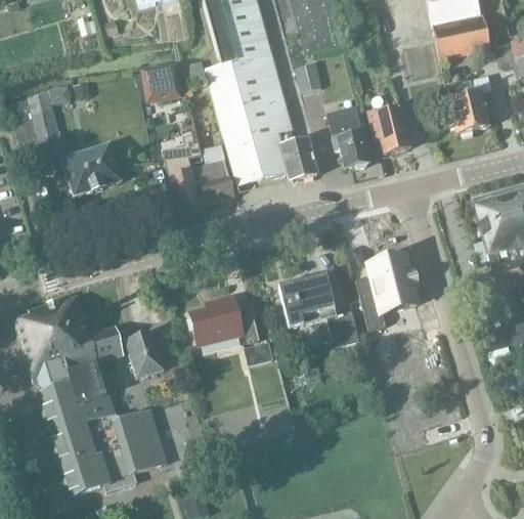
[(203,0),(220,66),(204,70),(236,185),(287,173),(289,181),(316,174),(306,138),(293,142),(290,130),(292,130),(256,0),(203,0)]
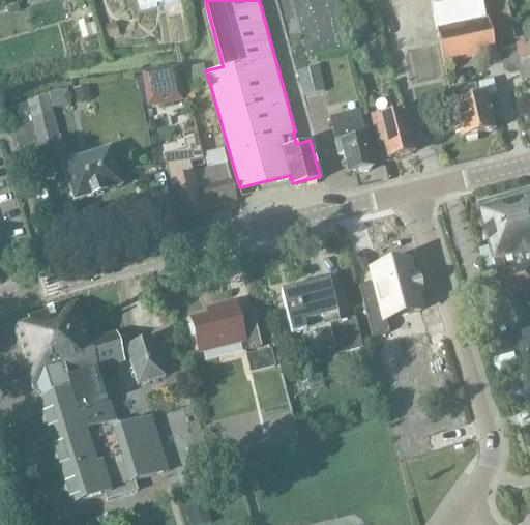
[(430,0),(443,59),(494,48),(487,13),(484,13),(480,0),(430,0)]
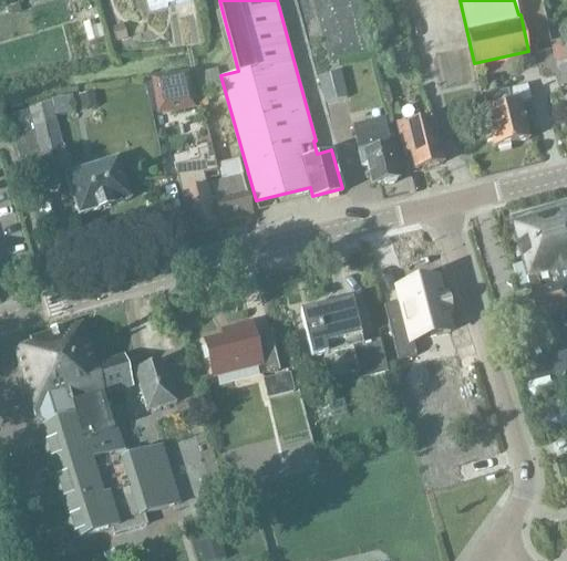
[(566,56),(557,60),(563,83),(566,81),(566,56)]
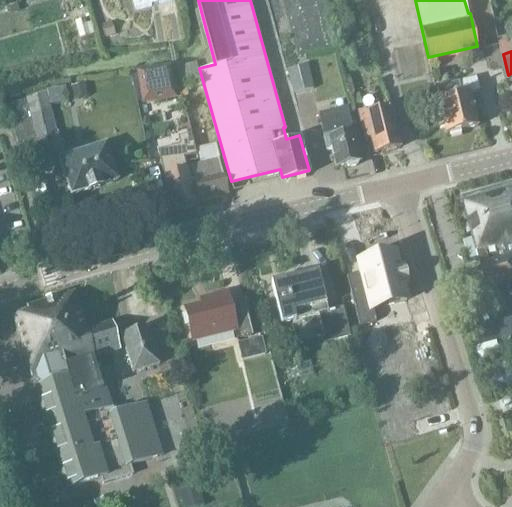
[(176,64),(179,78),(200,73),(196,59),(176,64)]
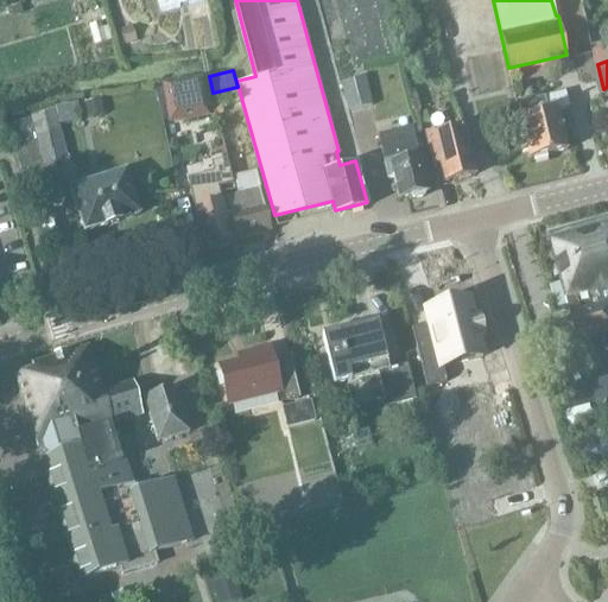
[(344,92),(349,107),(373,101),(365,73),(342,78),(344,92)]
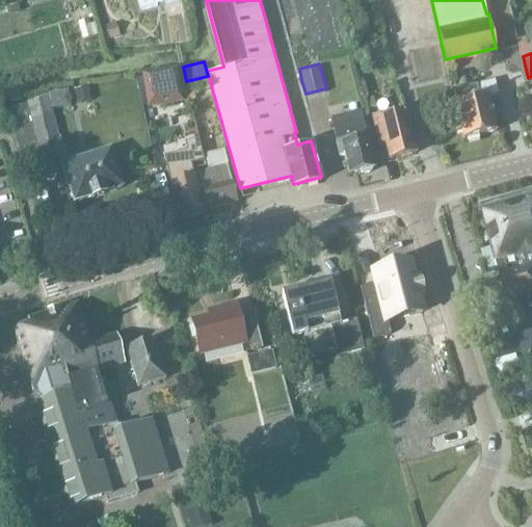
[(176,66),(143,72),(149,102),(181,97),(176,66)]
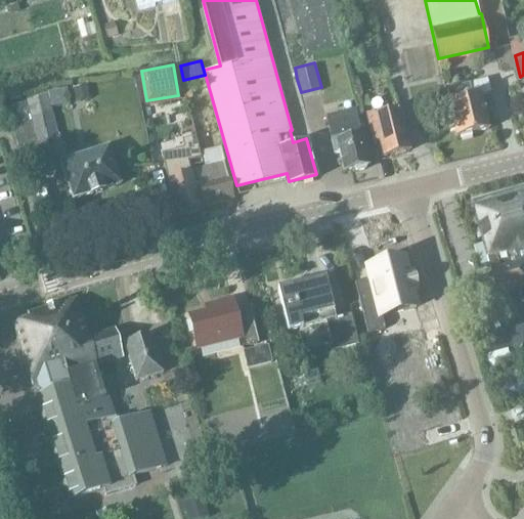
[(447,97),(456,132),(489,124),(480,89),(487,88),(484,76),(446,85),(449,96),(447,97)]
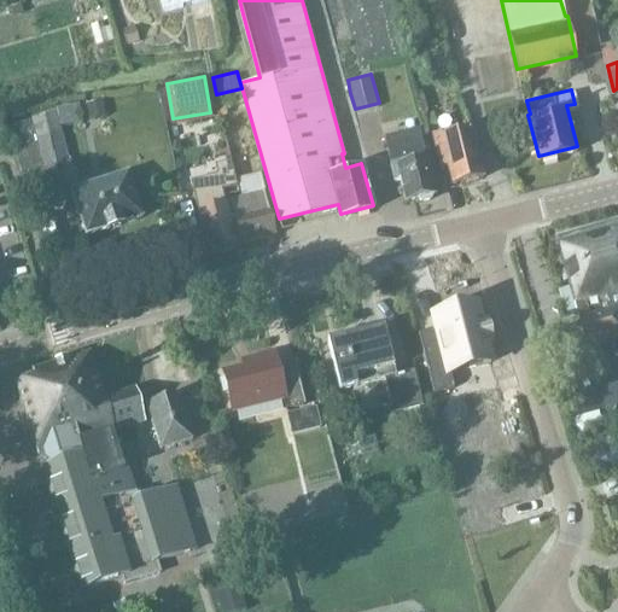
[(77,102),(65,104),(57,106),(56,109),(59,122),(81,118),(77,102)]
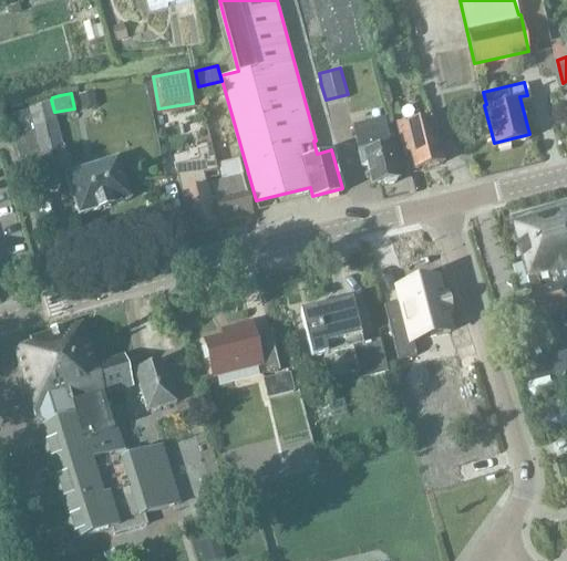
[(62,144),(54,112),(51,100),(29,105),(30,106),(40,149),(62,144)]
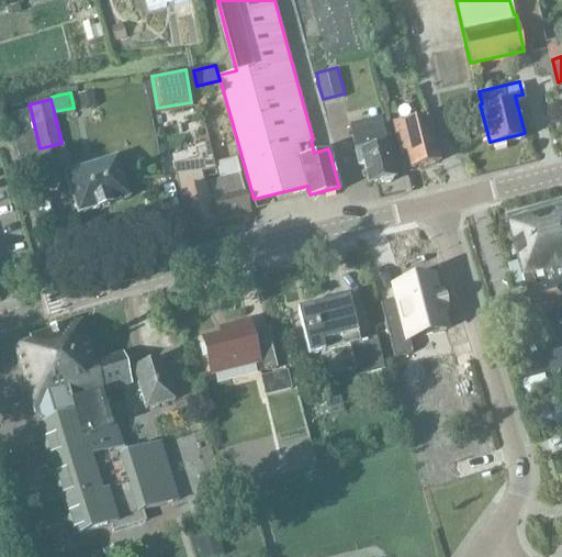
[(427,110),(393,119),(401,148),(406,147),(411,165),(439,157),(427,110)]
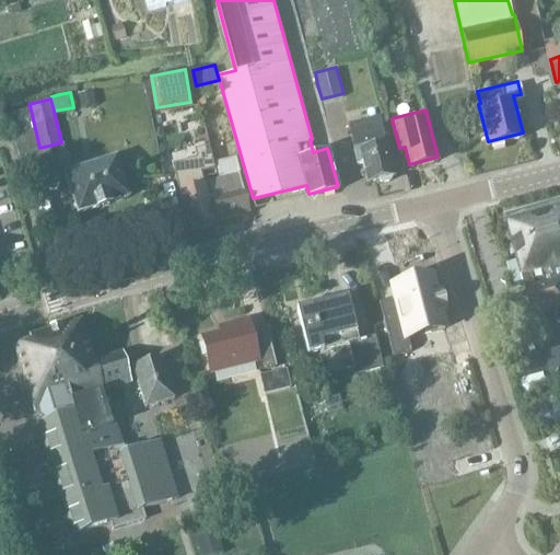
[(380,114),(349,122),(354,147),(358,161),(362,160),(368,178),(378,176),(382,181),(389,178),(389,173),(394,172),(386,139),(385,139),(380,114)]
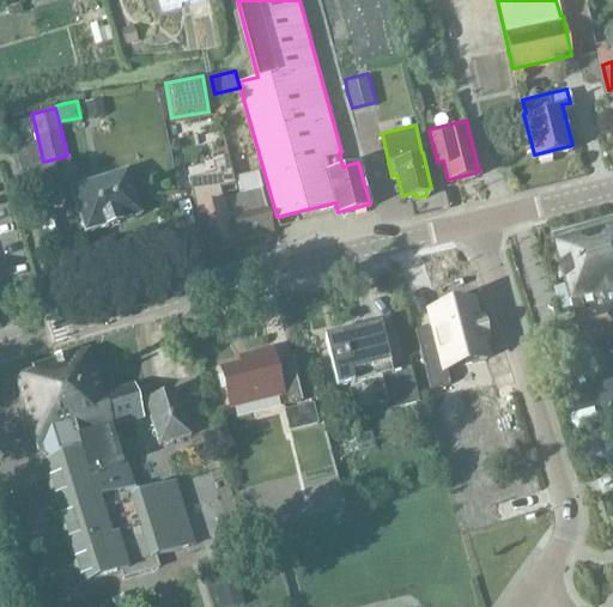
[(43,162),(28,165),(34,189),(76,178),(70,155),(67,156),(43,162)]
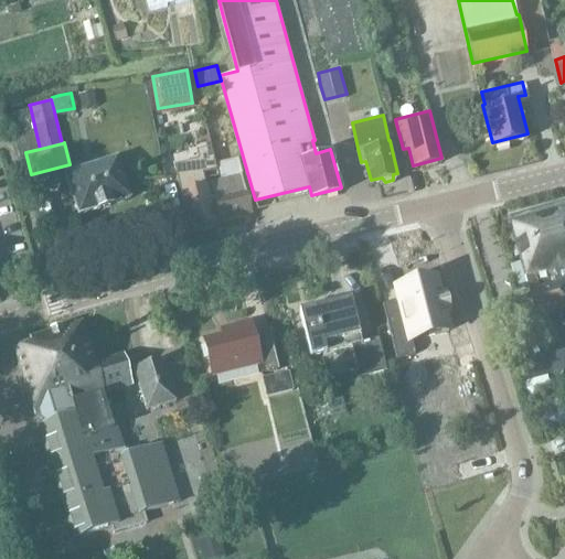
[(199,156),(173,161),(190,225),(215,218),(203,170),(216,167),(211,143),(196,147),(199,156)]
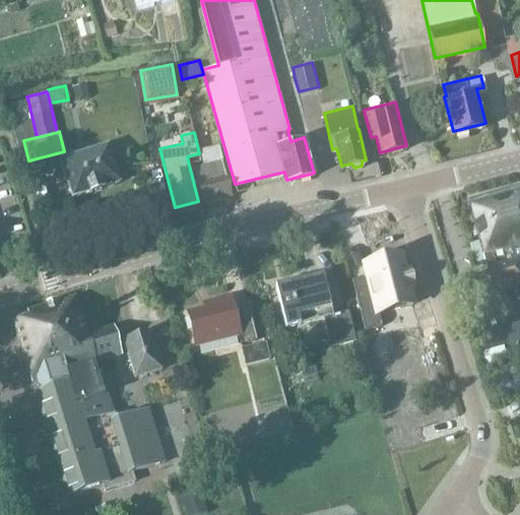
[(102,185),(119,179),(108,142),(103,143),(60,156),(72,194),(89,189),(90,190),(102,186),(102,185)]
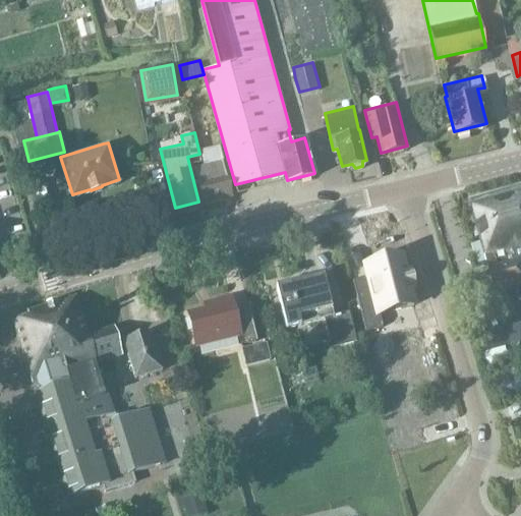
[(193,165),(203,201),(231,193),(223,159),(226,158),(223,145),(203,150),(206,162),(193,165)]
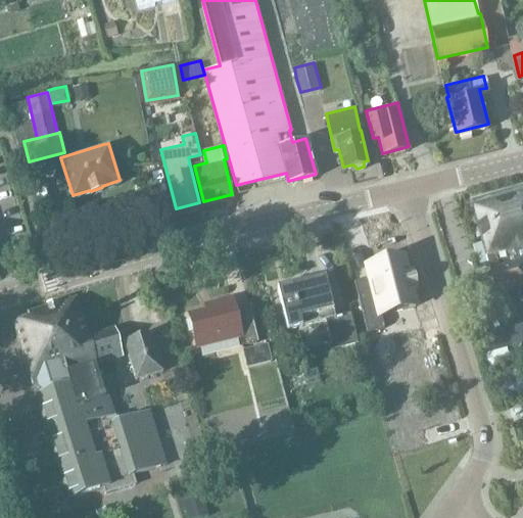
[(522,184),(472,198),(490,261),(522,250),(522,184)]
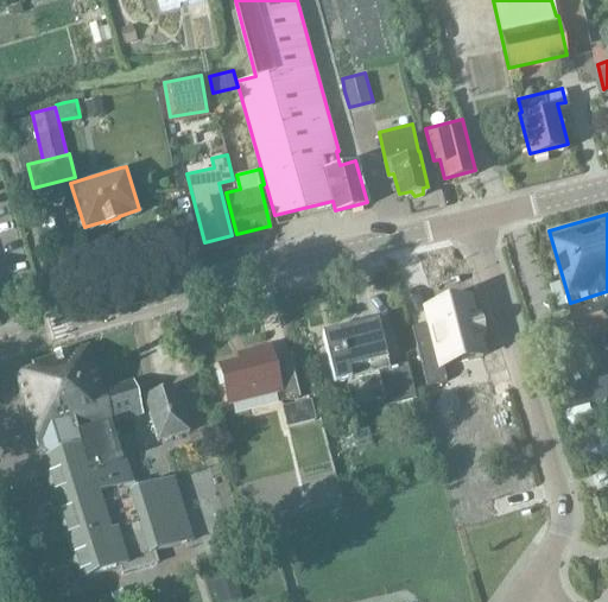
[(607,291),(570,303),(596,399),(607,395),(607,291)]
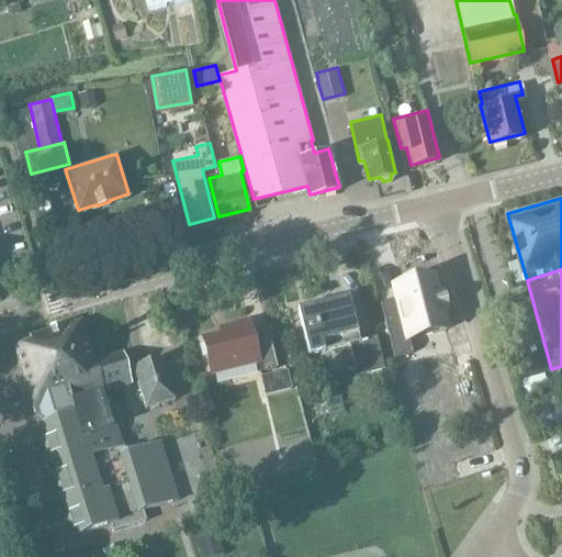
[(397,296),(381,300),(386,323),(394,354),(413,349),(409,335),(446,326),(441,308),(442,308),(438,290),(437,291),(433,273),(426,274),(398,281),(394,282),(397,296)]
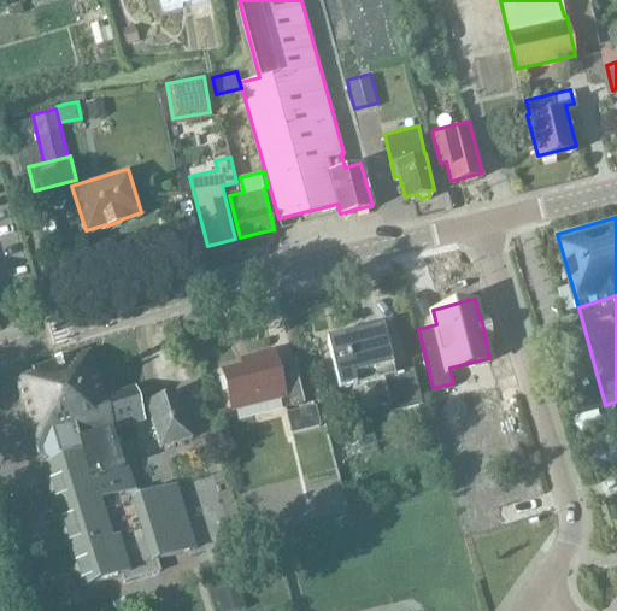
[(383,322),(327,336),(339,385),(383,374),(395,370),(383,322)]
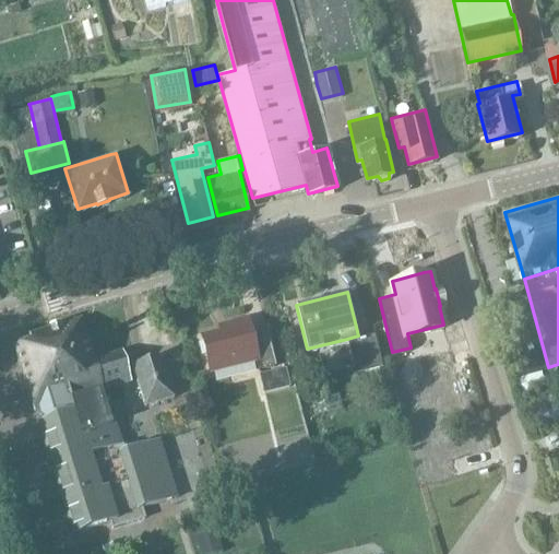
[(31,337),(14,342),(35,408),(40,405),(44,415),(39,416),(75,532),(91,528),(92,530),(144,514),(141,504),(177,493),(159,436),(123,447),(108,397),(102,399),(98,389),(98,387),(102,387),(131,377),(122,348),(94,356),(82,315),(30,331),(31,337)]
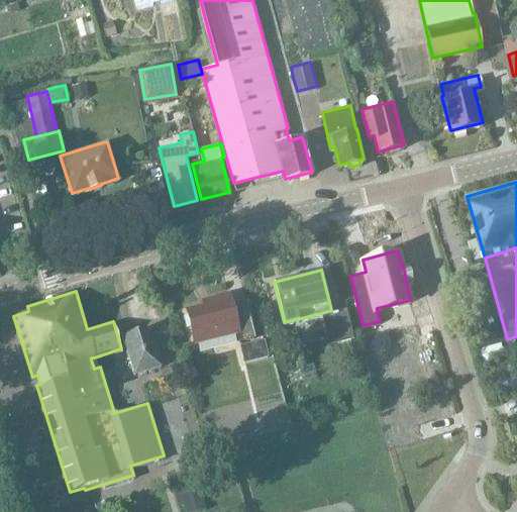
[(213,302),(187,309),(195,340),(237,329),(239,338),(253,335),(245,301),(231,304),(229,293),(212,297),(213,302)]
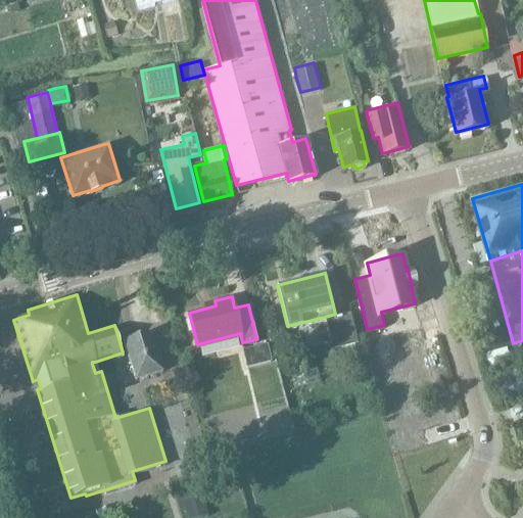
[(335,314),(325,317),(326,321),(332,346),(358,340),(350,310),(335,314)]
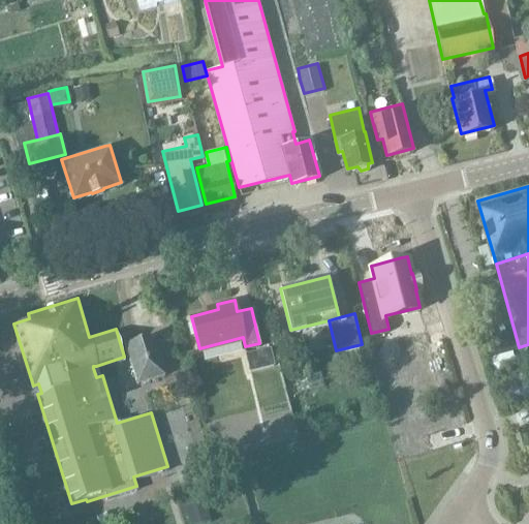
[(137,380),(163,372),(164,372),(153,333),(126,341),(137,380)]
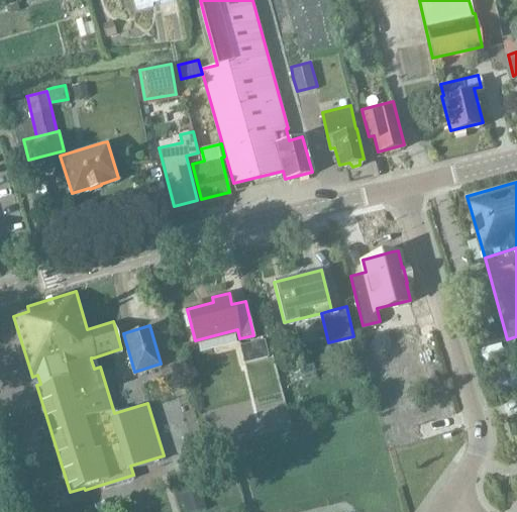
[(444,374),(433,335),(417,340),(421,352),(417,353),(425,380),(444,374)]
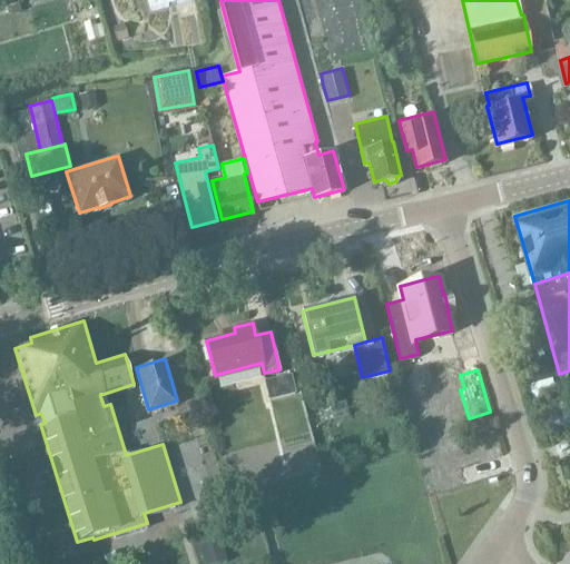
[(291,372),(265,378),(269,396),(295,389),(291,372)]
